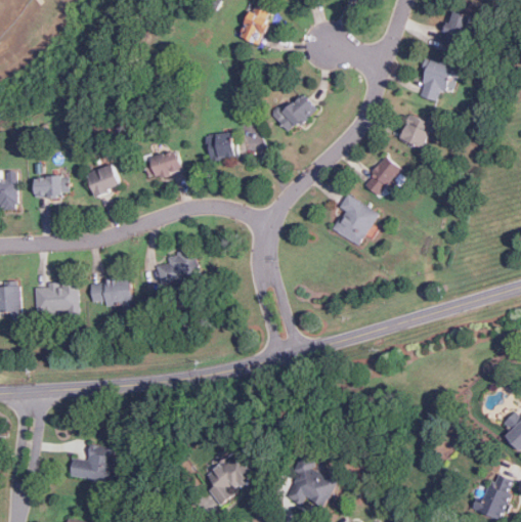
[(258,45),(271,12),(252,5),(239,37),(258,45)]
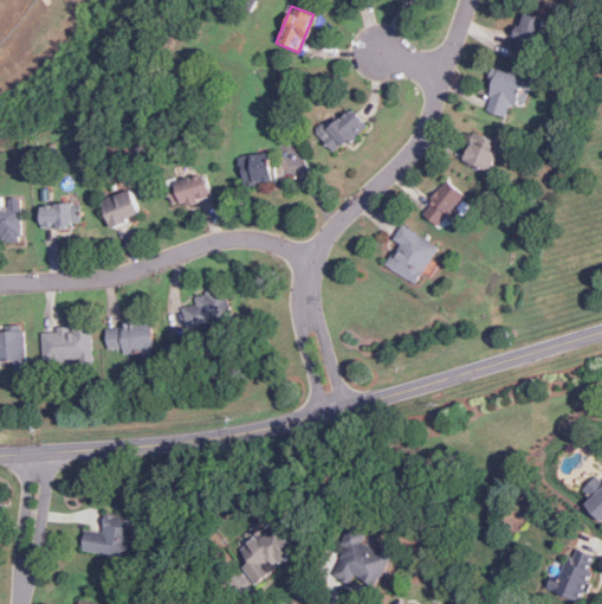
[(520,12),(509,51),(532,59),(545,20),(520,12)]
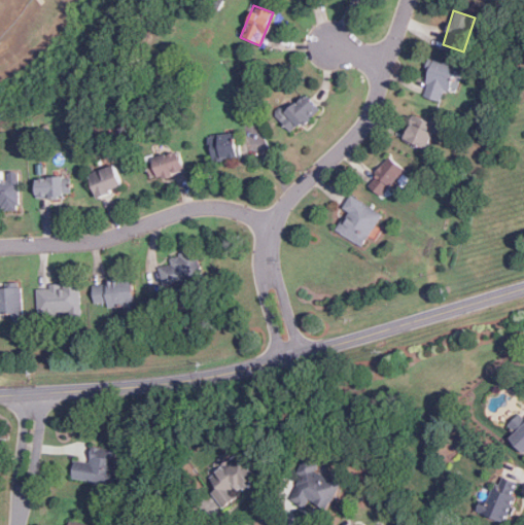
[(438,102),(442,91),(454,95),(463,68),(432,59),(420,97),(438,102)]
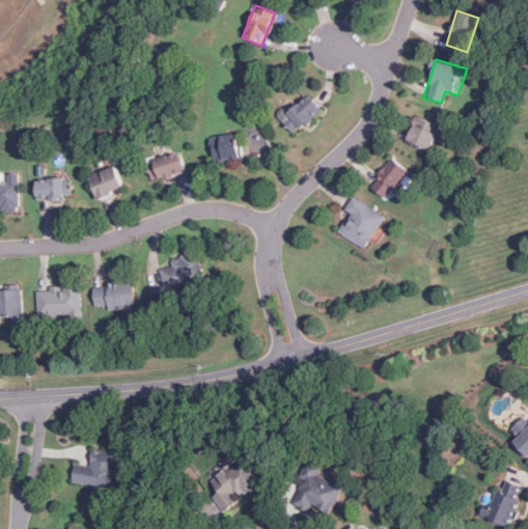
[(286,114),(281,109),(274,116),(294,136),(320,110),(306,95),(286,114)]
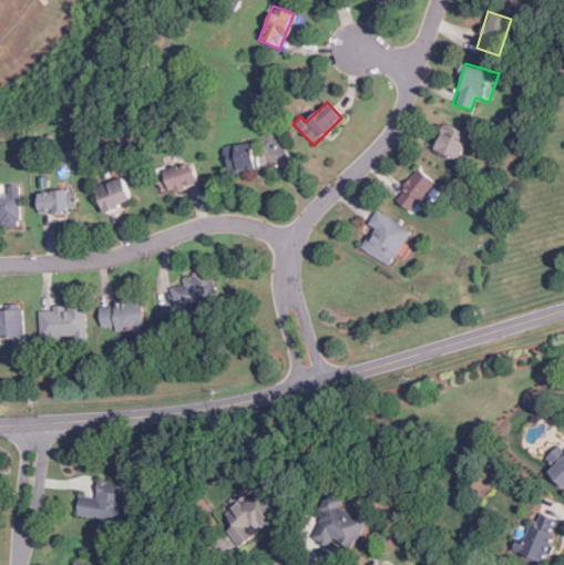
[(458,162),(469,134),(443,124),(432,152),(458,162)]
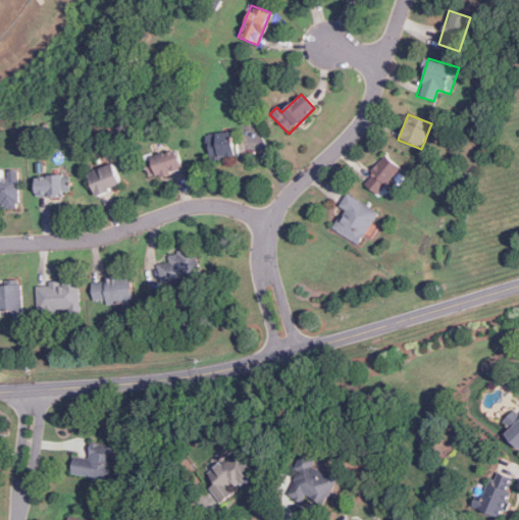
[(235,158),(232,133),(208,135),(209,159),(235,158)]
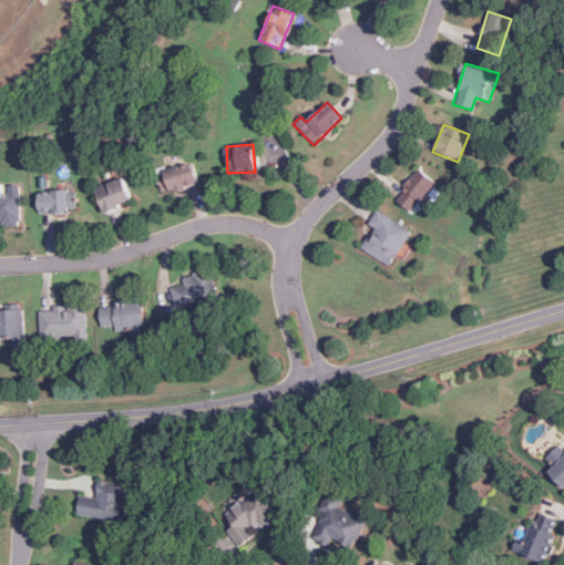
[(163,194),(196,184),(190,162),(156,172),(163,194)]
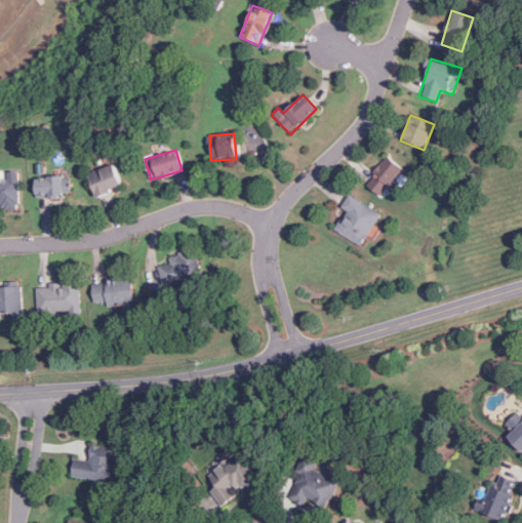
[(363,184),(378,197),(388,187),(389,188),(403,171),(387,157),(363,184)]
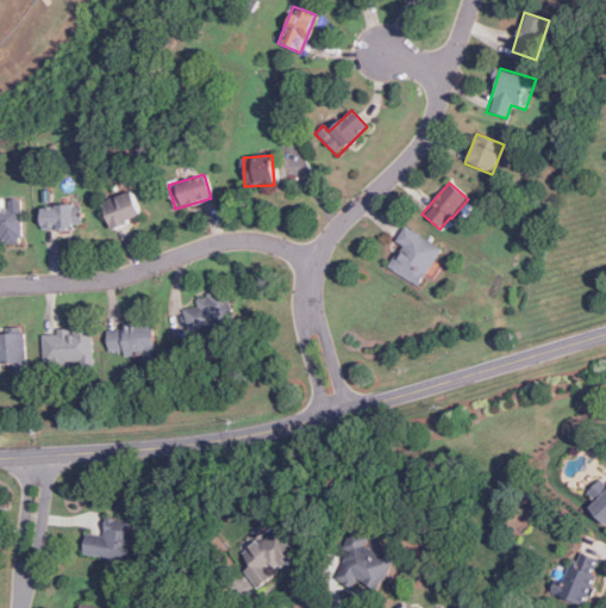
[(110,229),(139,219),(131,192),(100,202),(110,229)]
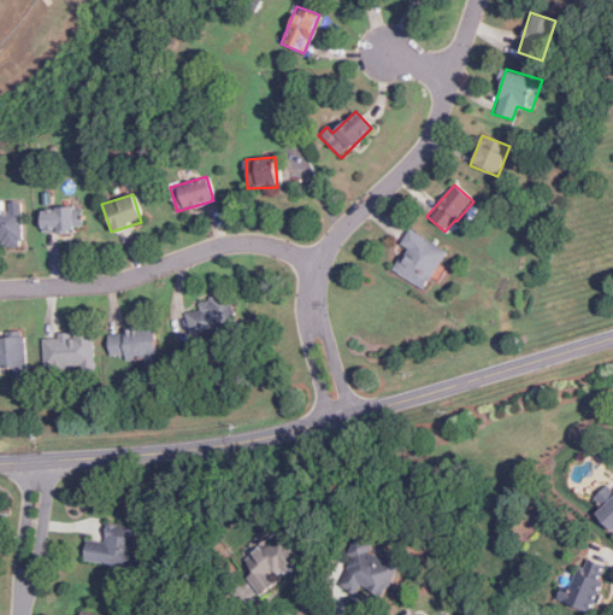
[(0,244),(21,242),(18,201),(6,203),(6,206),(0,206),(0,244)]
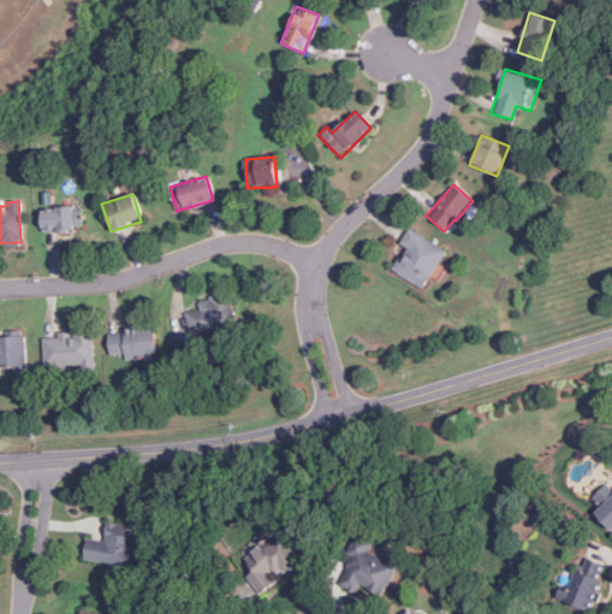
[(81,231),(79,207),(40,208),(40,232),(81,231)]
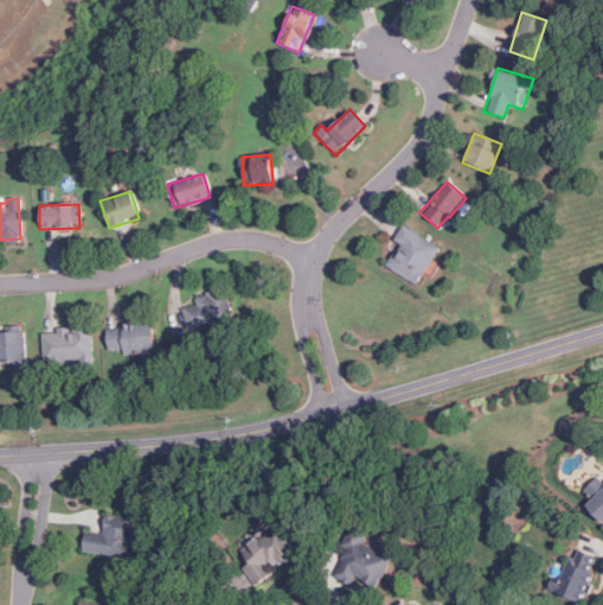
[(384,267),(415,286),(438,248),(402,225),(392,241),(398,244),(384,267)]
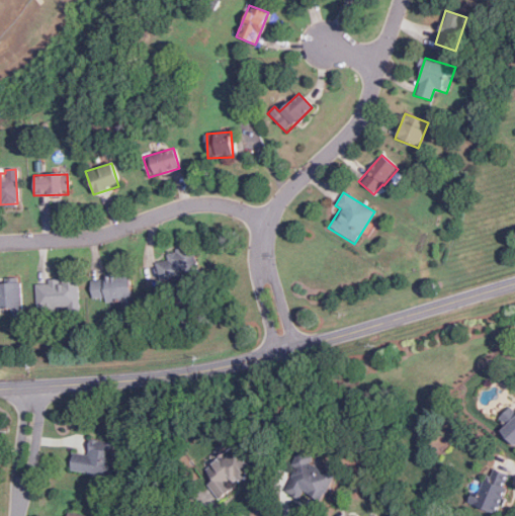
[(157,281),(171,279),(171,282),(195,277),(190,248),(164,253),(165,261),(154,263),(157,281)]
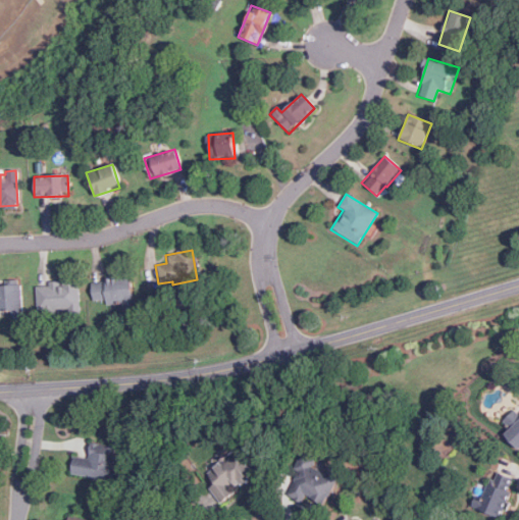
[(133,310),(128,277),(89,282),(92,302),(103,301),(104,306),(119,304),(120,311),(133,310)]
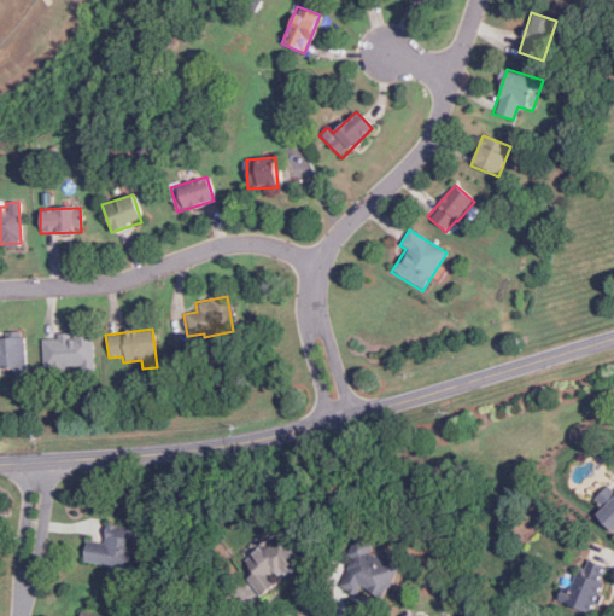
[(41,368),(80,368),(80,372),(93,372),(92,355),(77,355),(76,333),(57,335),(57,340),(41,340),(41,368)]
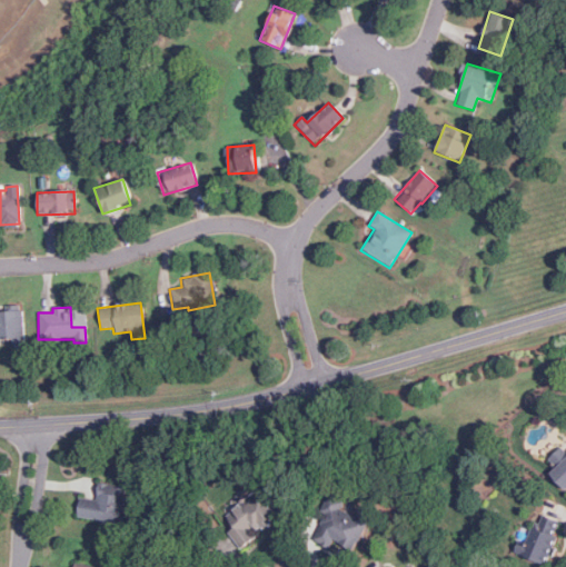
[(0,341),(22,341),(21,312),(0,312),(0,341)]
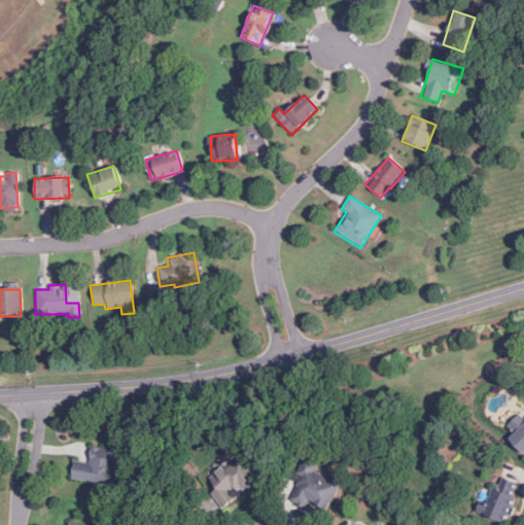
[(523,423),(508,439),(523,455),(523,454),(523,423)]
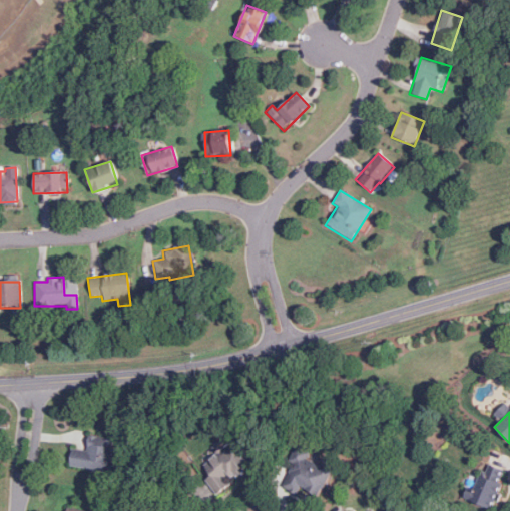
[(70,449),(67,466),(108,472),(113,440),(87,435),(84,451),(70,449)]
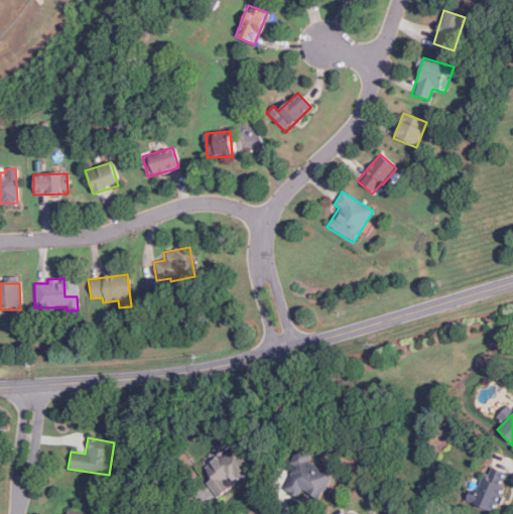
[(216,498),(229,489),(227,485),(250,469),(233,445),(203,467),(211,479),(205,483),(216,498)]
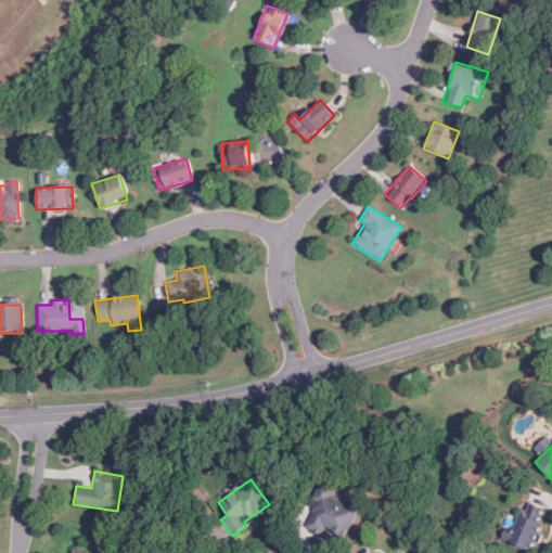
[(345,538),(359,508),(333,496),(335,489),(322,483),(302,528),(319,536),(323,528),(345,538)]
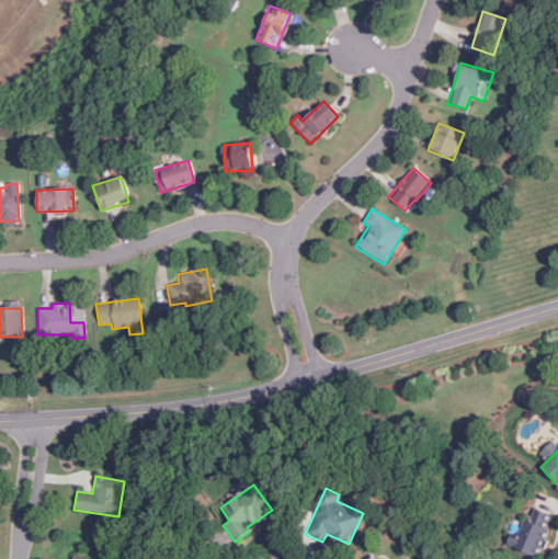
[(538,558),(547,529),(544,528),(549,514),(528,508),(519,538),(509,535),(504,546),(538,558)]
